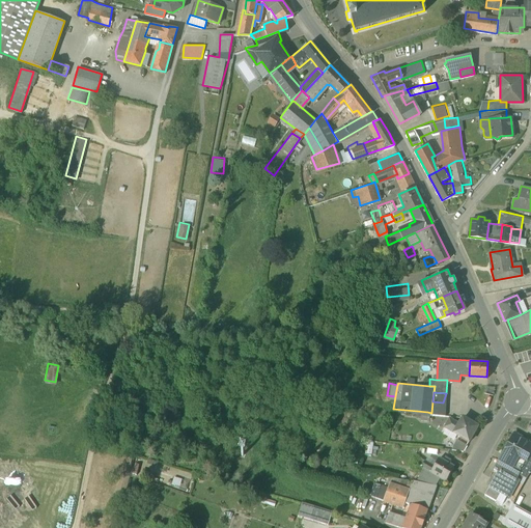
[(438,413),(442,414),(443,403),(432,401),(431,413),(438,413)]
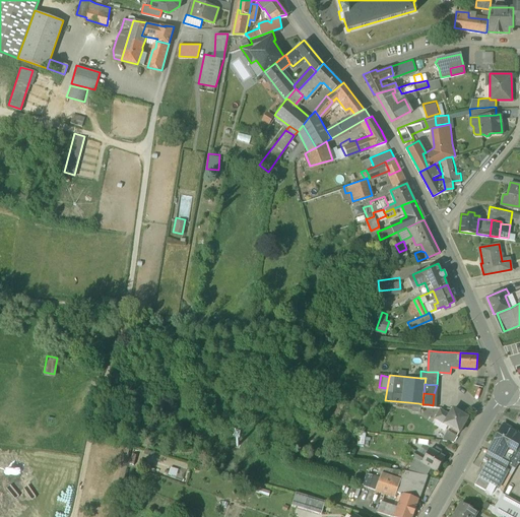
[(433,405),(429,404),(425,411),(434,416),(439,407),(449,413),(453,407),(433,405)]
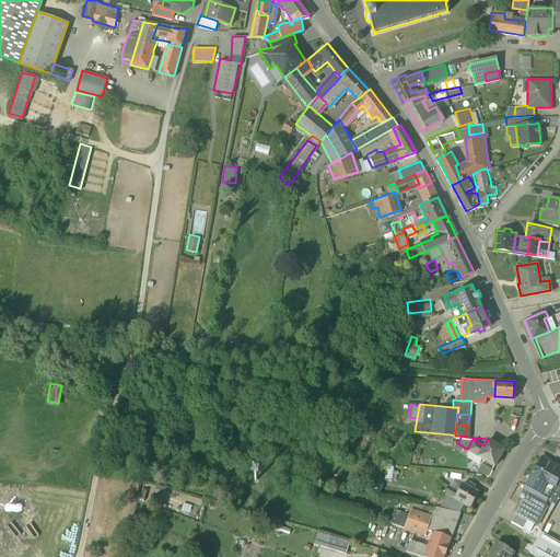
[(473,439),(467,449),(468,450),(478,455),(483,445),(473,439)]
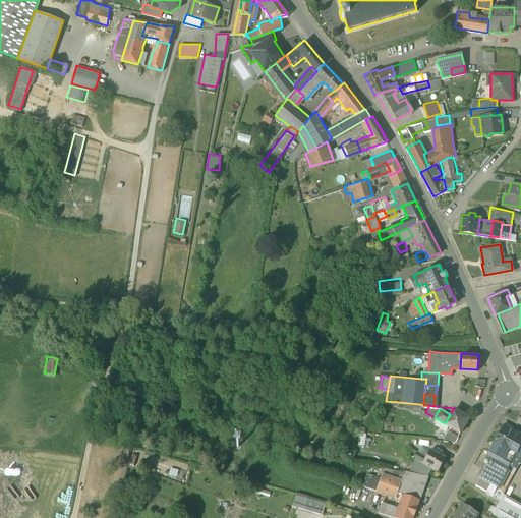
[(468,416),(454,408),(450,414),(445,423),(447,424),(459,432),(468,416)]
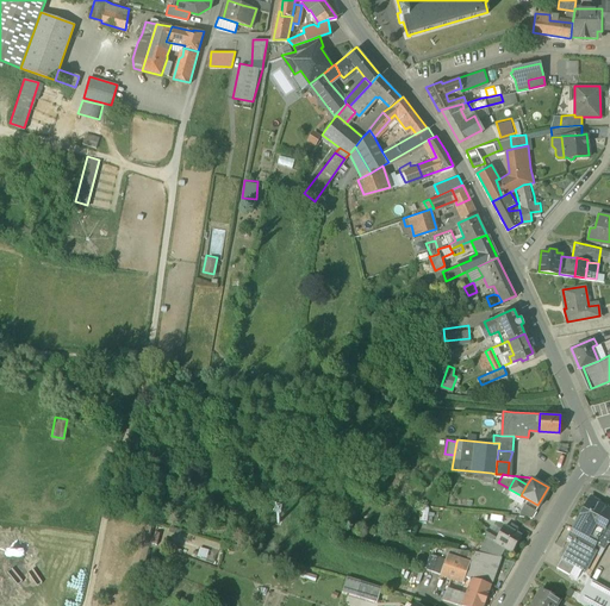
[(521,495),(510,489),(506,497),(518,504),(523,497),(521,495)]
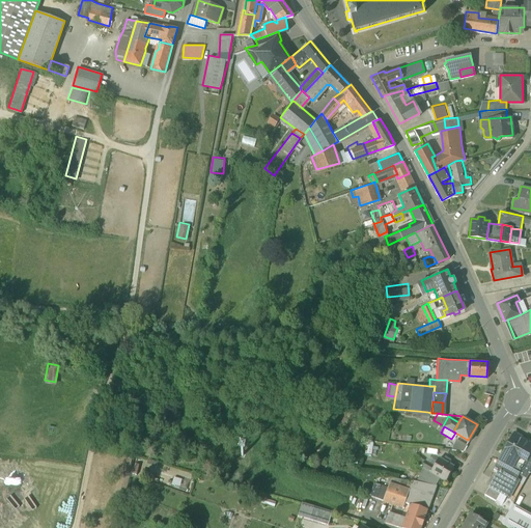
[(528,439),(514,431),(499,457),(521,470),(530,450),(530,442),(527,440),(528,439)]
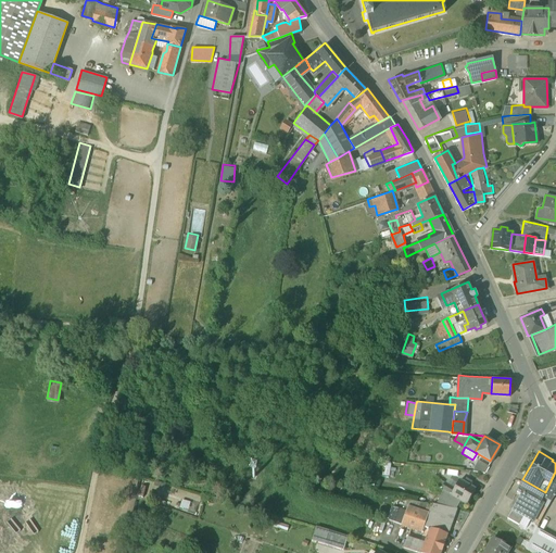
[(179,454),(156,454),(158,463),(179,463),(179,454)]
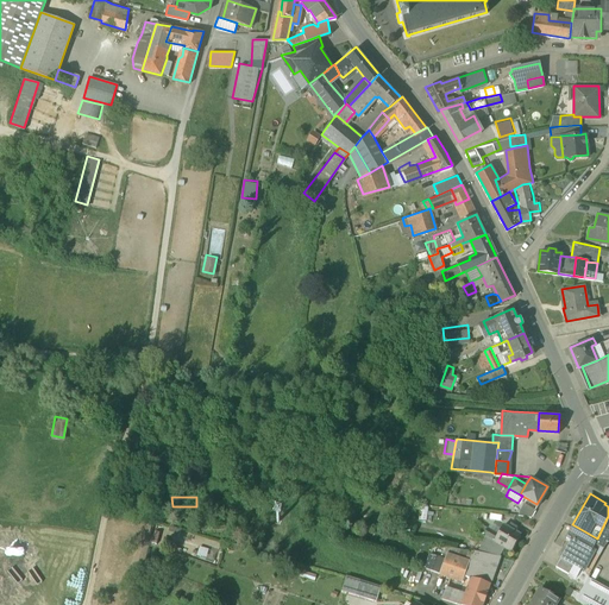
[(534,509),(527,503),(520,514),(531,515),(534,509)]
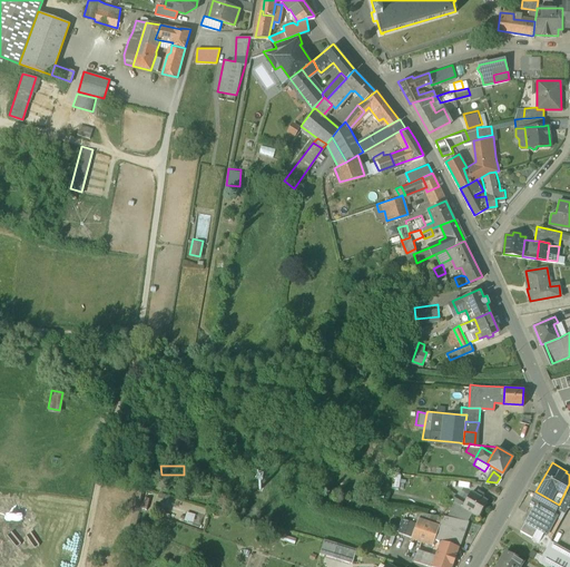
[(569,484),(559,505),(567,509),(569,502),(569,484)]
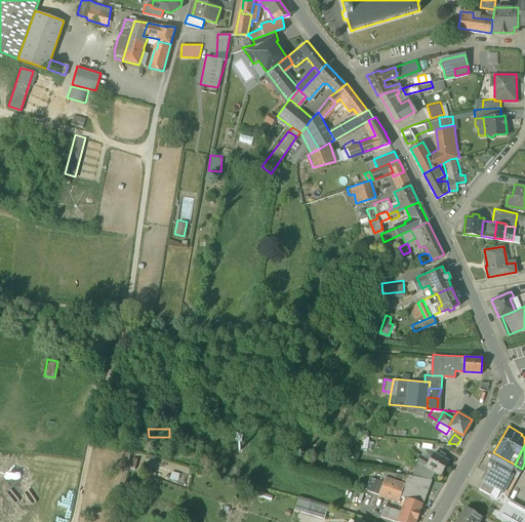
[(419,453),(413,449),(407,458),(414,463),(419,453)]
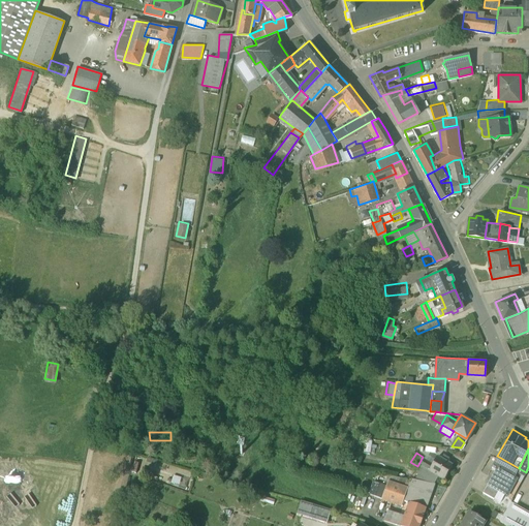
[(441,457),(437,455),(433,462),(429,469),(437,474),(444,477),(453,463),(446,460),(441,457)]
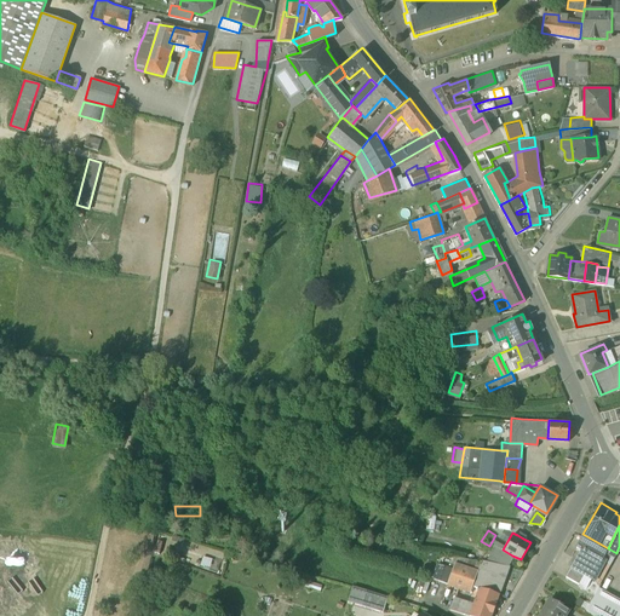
[(608,548),(583,534),(577,545),(584,550),(601,559),(606,551),(608,548)]
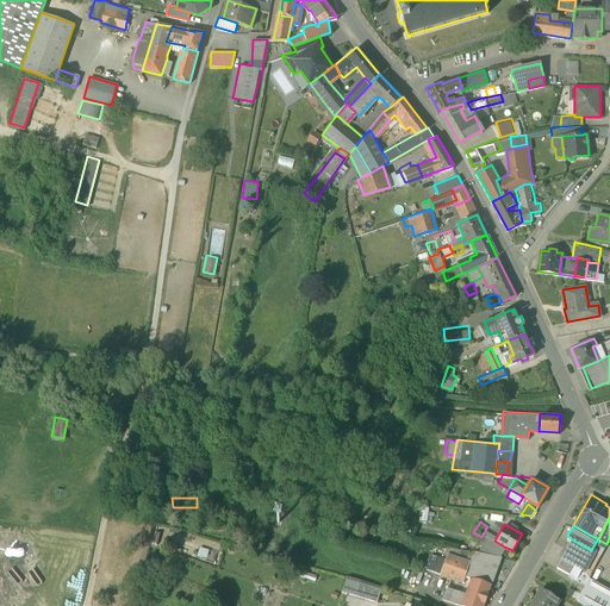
[(481,537),(480,541),(484,542),(479,551),(499,555),(504,547),(495,541),(499,532),(487,526),(481,537)]
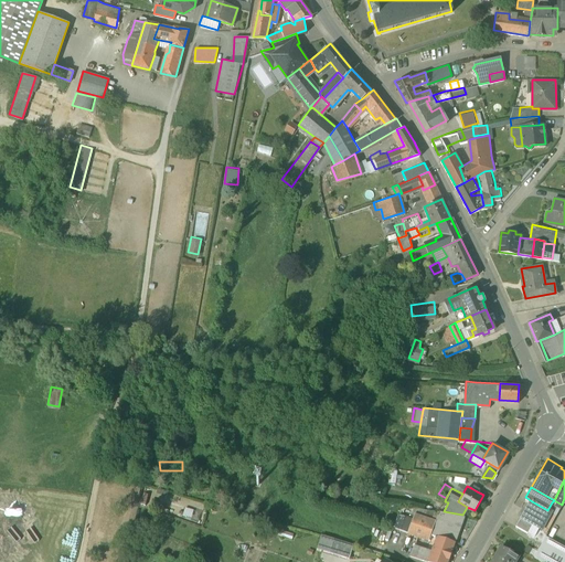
[(547,510),(532,501),(523,517),(522,518),(532,522),(539,527),(547,510)]
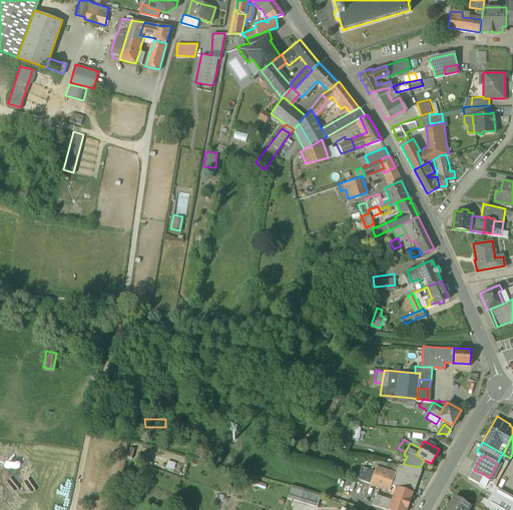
[(501,456),(497,463),(489,478),(496,482),(508,460),(501,456)]
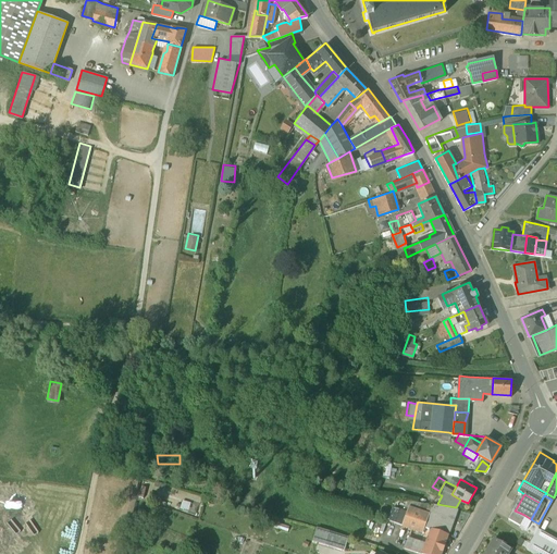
[(423,507),(424,502),(409,499),(408,504),(423,507)]
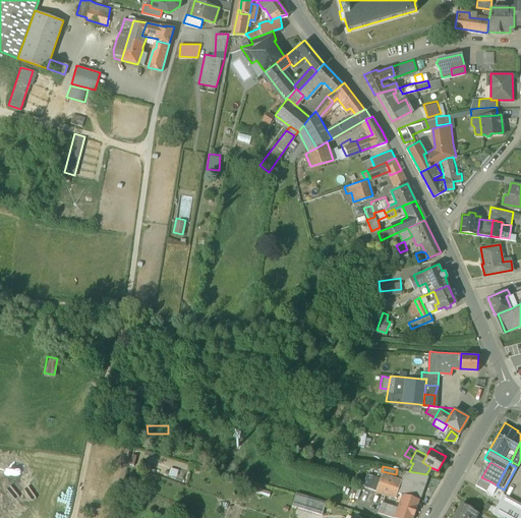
[(409,471),(405,470),(401,479),(402,479),(398,492),(402,494),(419,499),(428,474),(426,474),(409,471)]
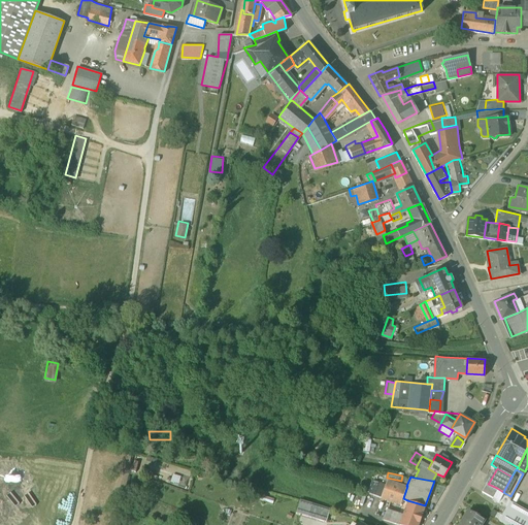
[(386,484),(372,479),(367,491),(382,496),(386,484)]
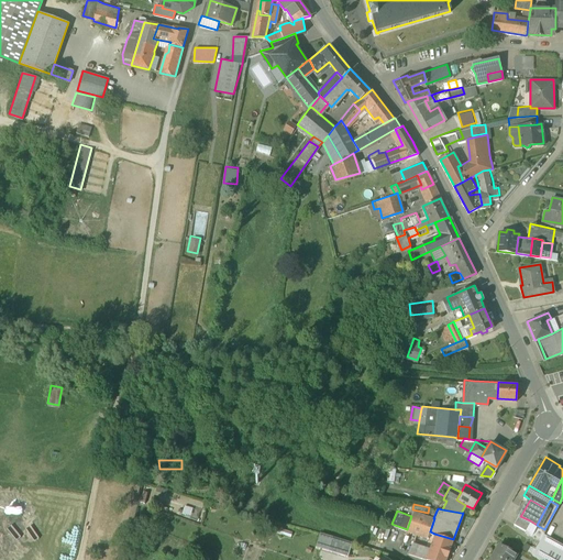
[(433,518),(412,512),(411,516),(407,529),(428,537),(430,531),(434,518),(433,518)]
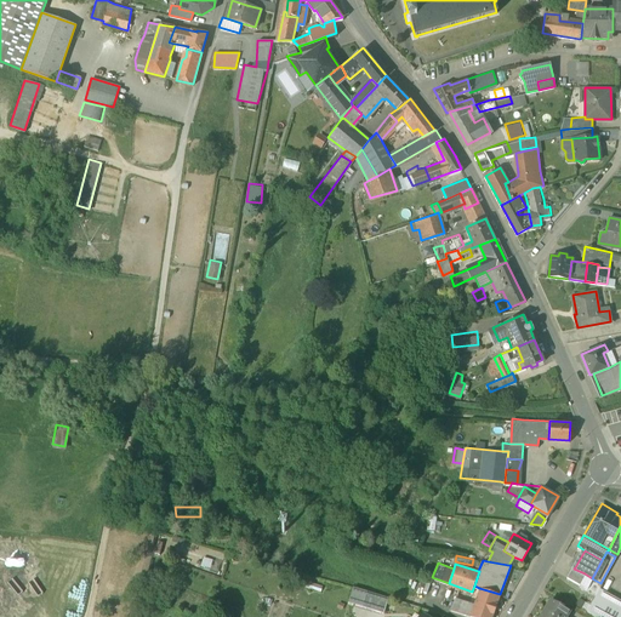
[(585,573),(574,569),(575,567),(573,566),(567,576),(580,583),(585,573)]
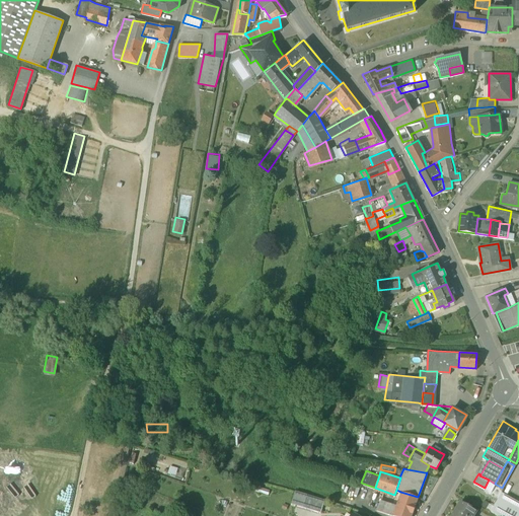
[(489,480),(485,488),(491,491),(495,484),(489,480)]
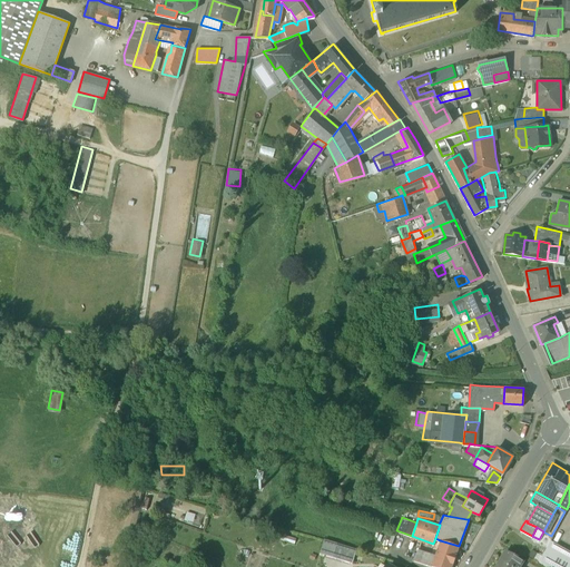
[(569,566),(569,550),(550,539),(538,560),(549,566),(569,566)]
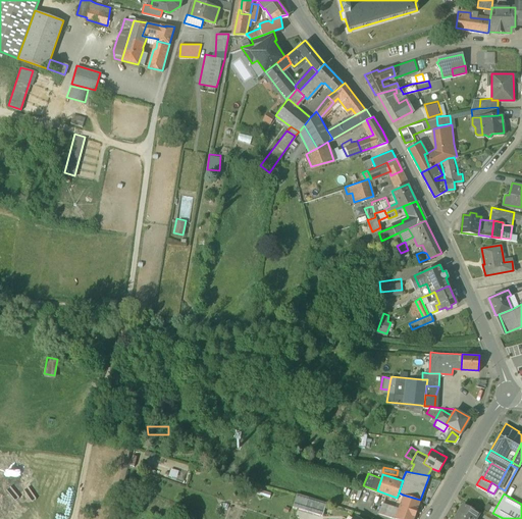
[(413,518),(420,500),(403,495),(398,508),(395,517),(401,518),(413,518)]
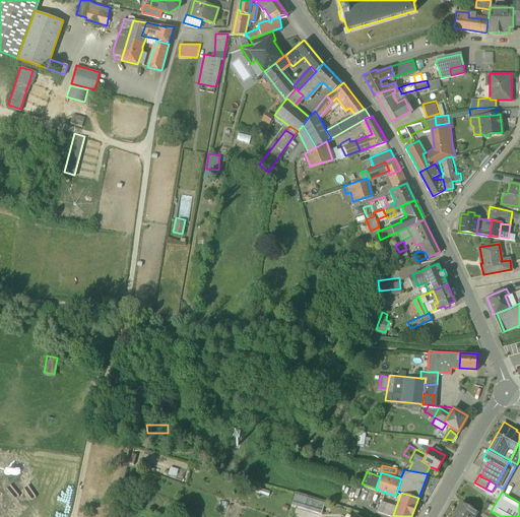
[(325,499),(308,494),(304,507),(322,512),(325,499)]
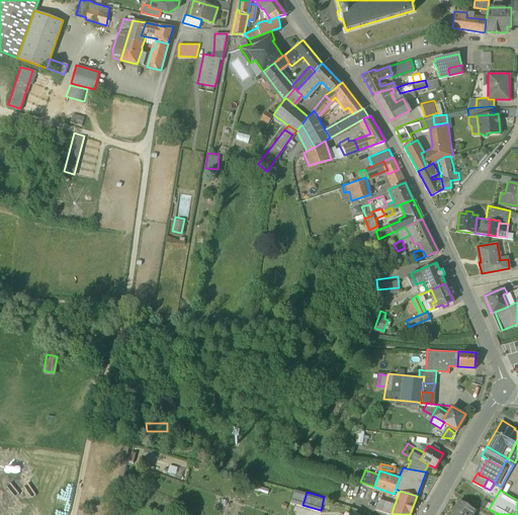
[(459,499),(449,514),(470,514),(472,513),(476,508),(459,499)]
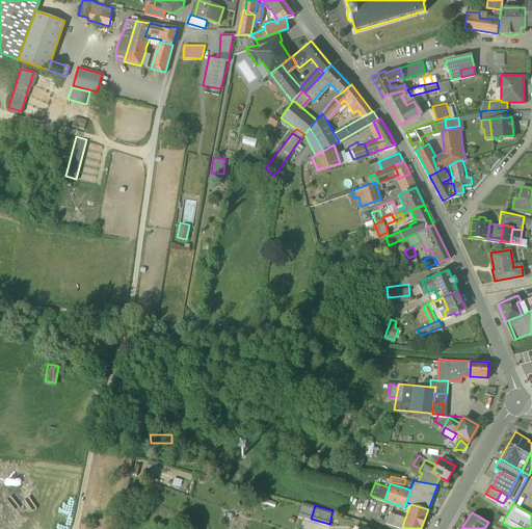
[(405,518),(390,513),(386,522),(402,527),(405,518)]
